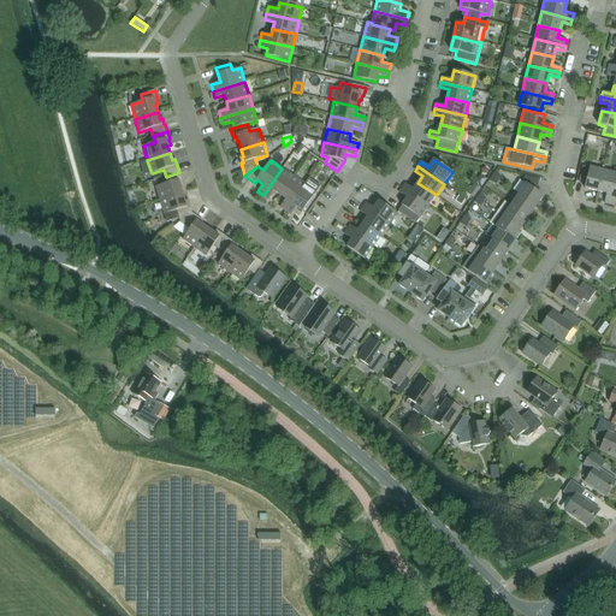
[(598,191),(604,171),(590,167),(590,169),(582,166),(579,181),(586,182),(585,189),(598,191)]
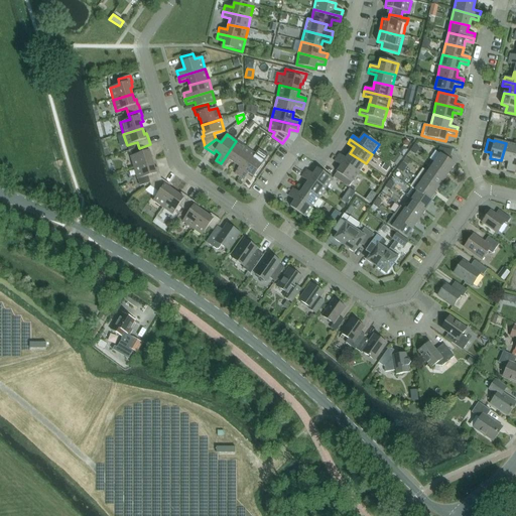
[(230,160),(234,163),(246,147),(236,141),(221,163),(225,167),(230,160)]
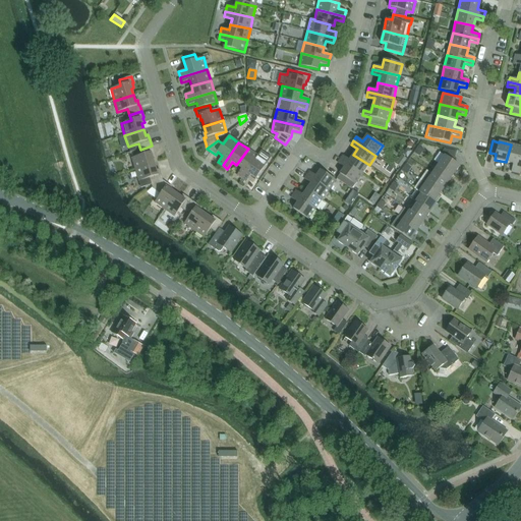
[(520,150),(520,147),(511,145),(506,162),(513,164),(511,172),(515,173),(520,150)]
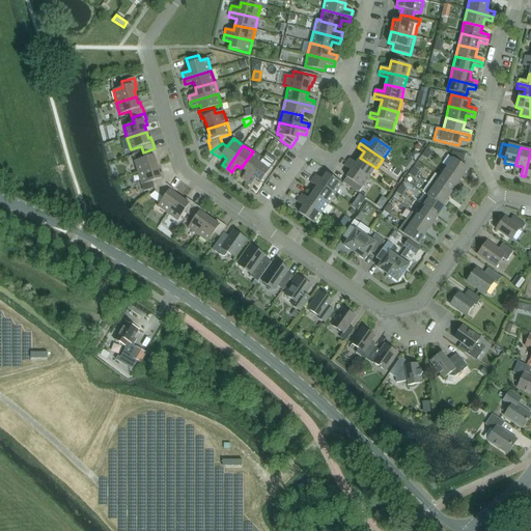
[(134,161),(138,173),(158,167),(156,161),(158,160),(157,156),(157,155),(155,148),(143,152),(144,158),(134,161)]
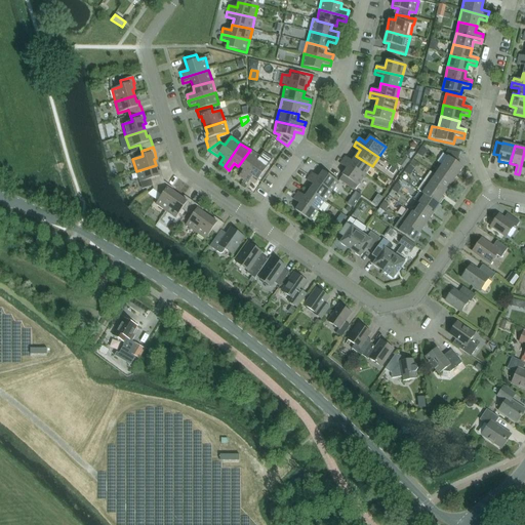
[(239,176),(243,180),(259,157),(250,150),(238,166),(243,170),(239,176)]
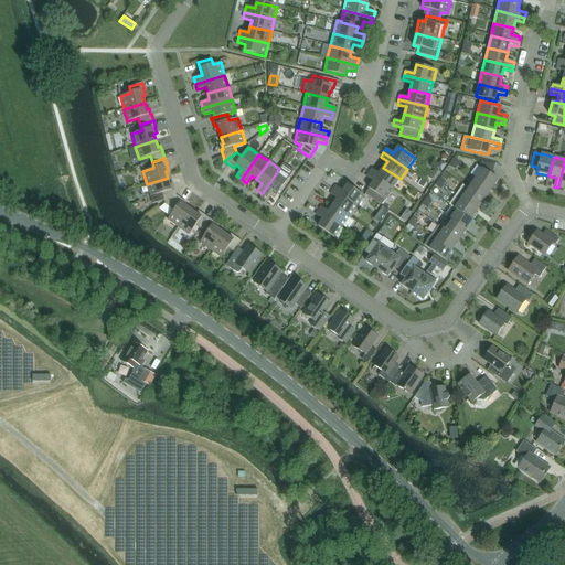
[(482,169),(476,179),(491,190),(499,180),(491,174),(493,172),(494,164),(482,162),(478,167),(482,169)]
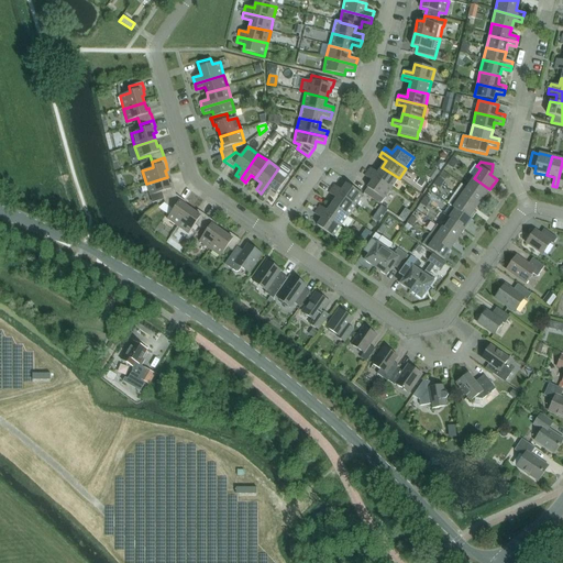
[(367,173),(392,189),(399,178),(382,167),(378,173),(371,168),(367,173)]
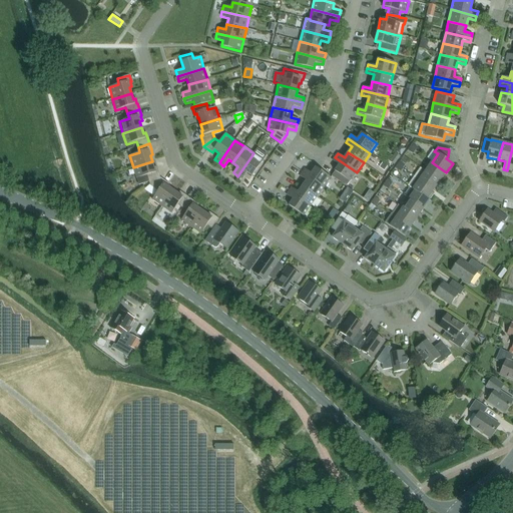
[(396,152),(390,161),(395,164),(401,156),(396,152)]
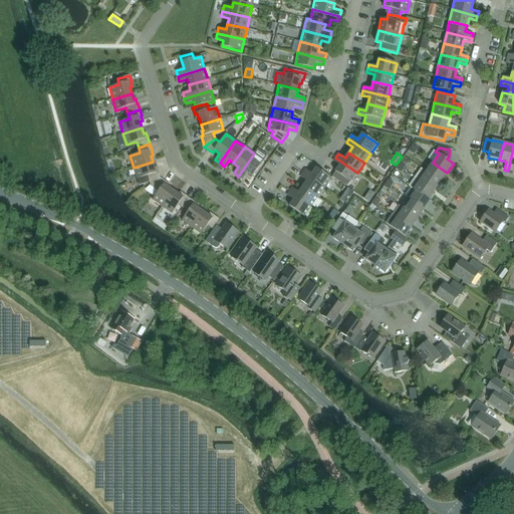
[(247,173),(252,177),(264,161),(254,154),(238,177),(243,180),(247,173)]
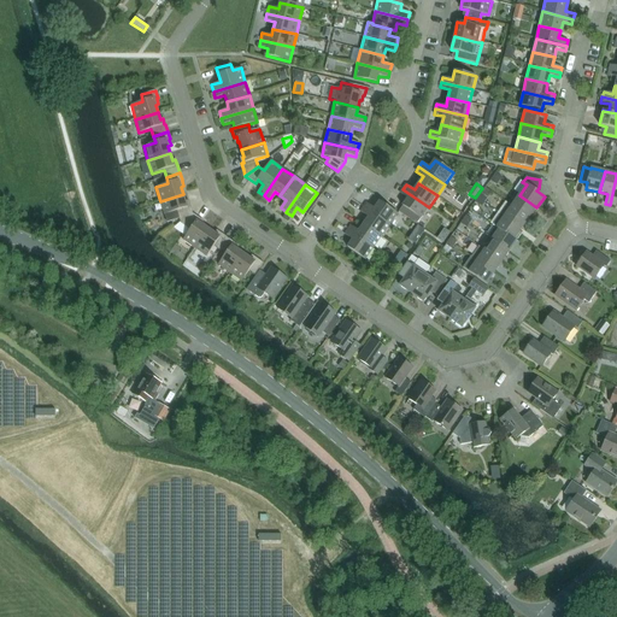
[(417,224),(421,218),(429,207),(403,189),(400,193),(407,199),(403,206),(404,206),(399,212),(417,224)]
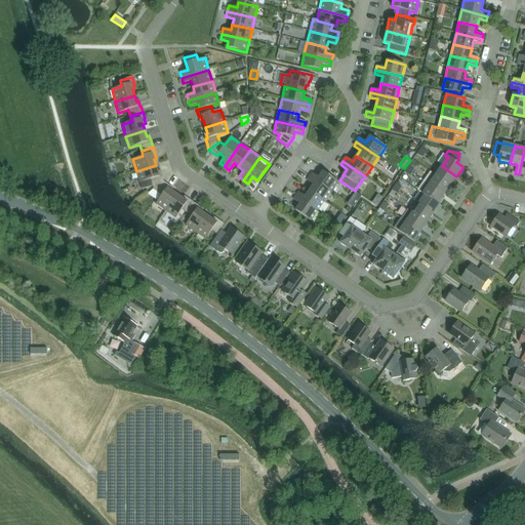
[(152,186),(153,190),(164,182),(164,180),(162,175),(161,175),(160,170),(158,171),(156,165),(136,171),(142,189),(152,186)]
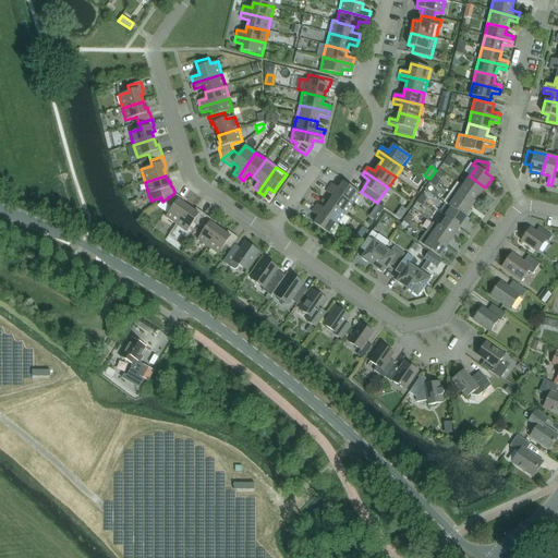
[(470,177),(462,186),(478,197),(485,187),(470,177)]
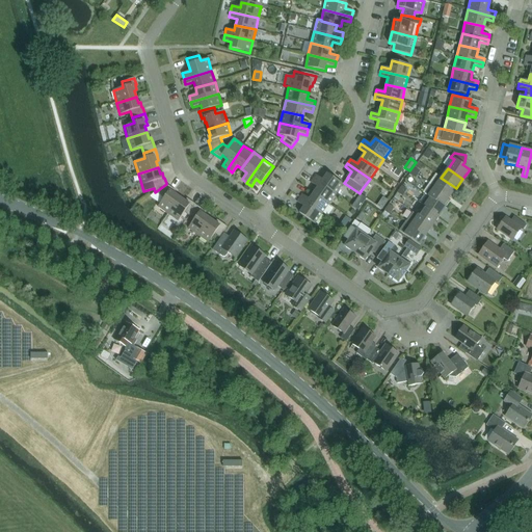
[(398,178),(402,174),(396,169),(393,174),(398,178)]
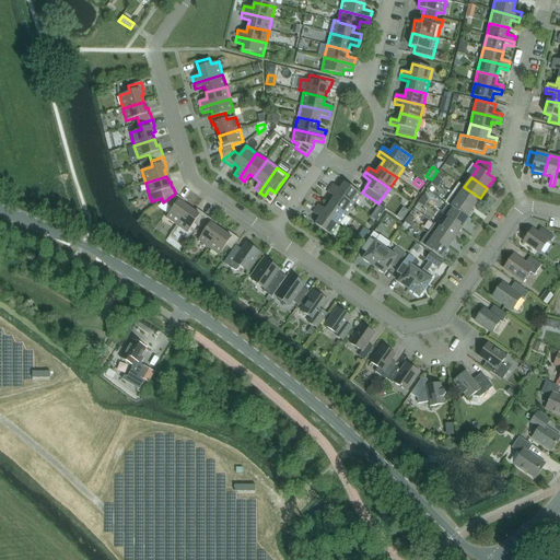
[(333,184),(329,188),(353,205),(361,194),(345,183),(340,189),(333,184)]
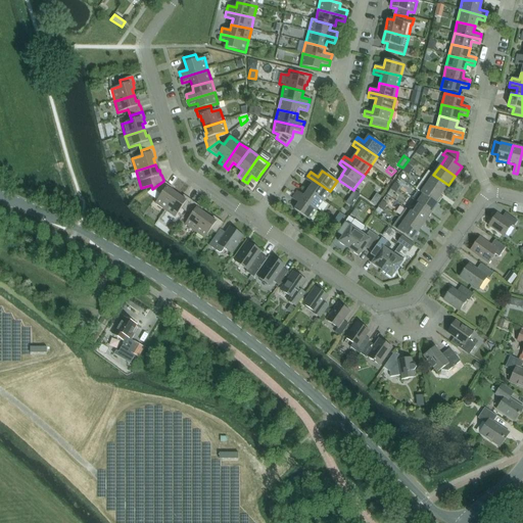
[(448,185),(433,175),(428,171),(422,180),(442,194),(448,185)]
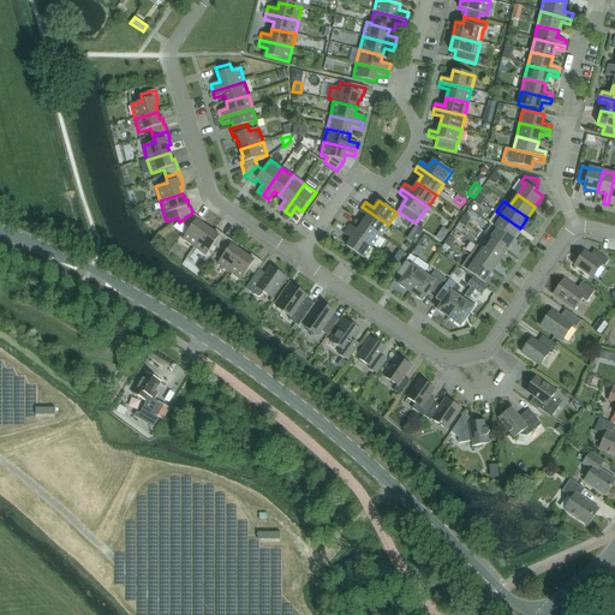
[(388,225),(362,207),(359,212),(366,216),(362,224),(380,236),(388,225)]
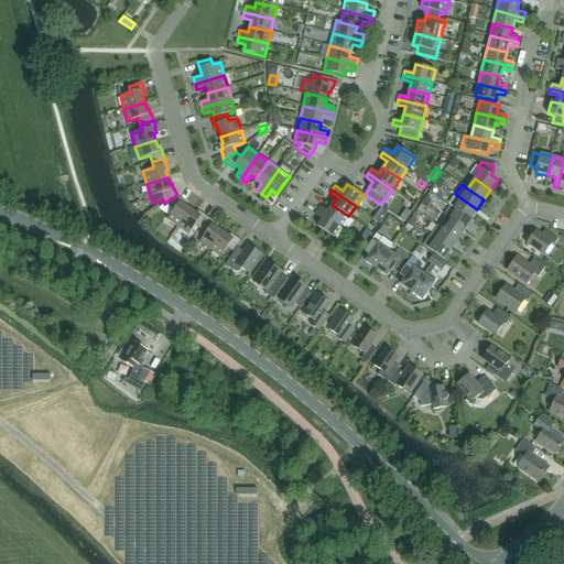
[(470,218),(477,209),(455,194),(448,205),(451,206),(455,209),(456,209),(470,219),(470,218)]
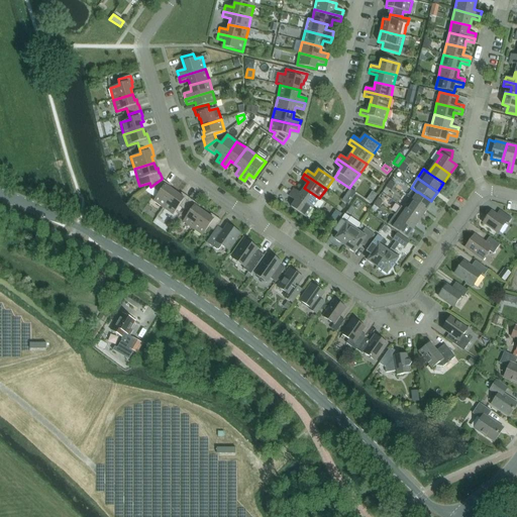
[(163,208),(175,192),(169,188),(170,188),(166,185),(167,183),(162,180),(163,180),(162,179),(150,187),(160,193),(153,201),(163,208)]
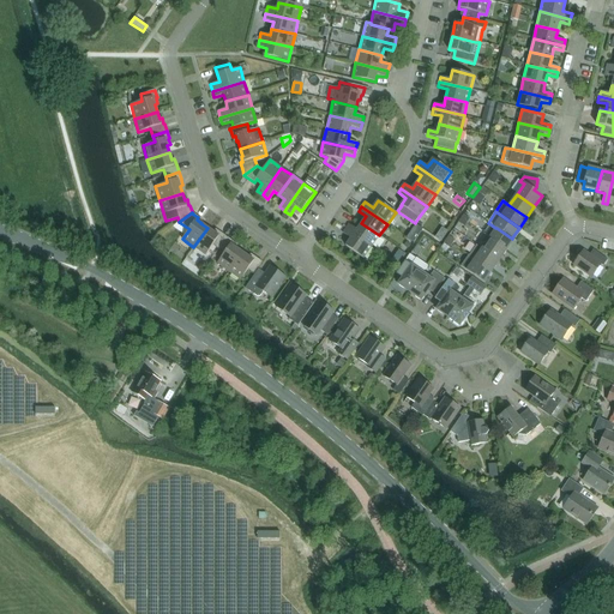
[(372,247),(379,235),(361,223),(356,230),(349,224),(345,229),(372,247)]
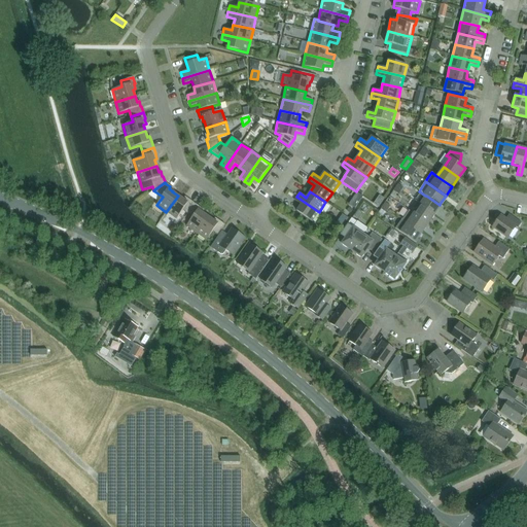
[(362,197),(357,192),(350,205),(355,208),(362,197)]
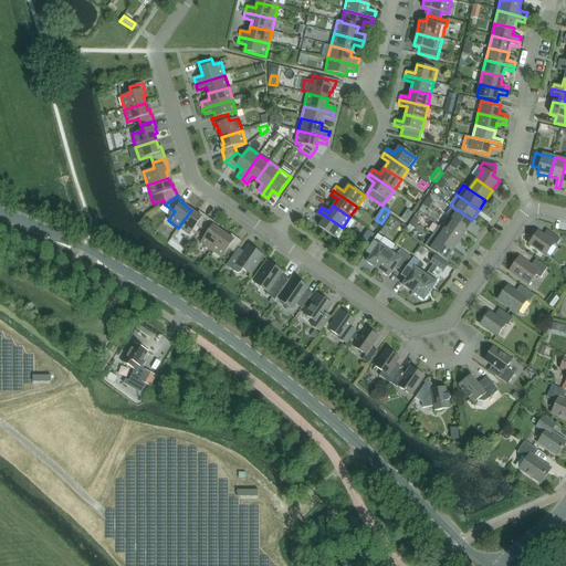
[(474,221),(472,219),(472,220),(458,210),(457,210),(452,207),(446,216),(451,220),(467,231),(474,221)]
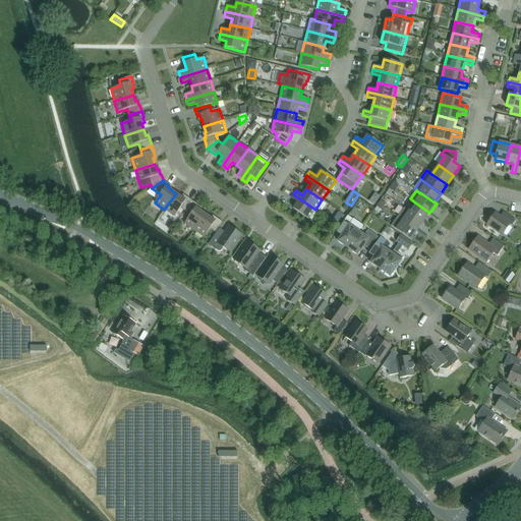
[(185,212),(192,201),(187,197),(185,199),(181,196),(181,197),(176,193),(164,210),(174,217),(180,208),(185,212)]
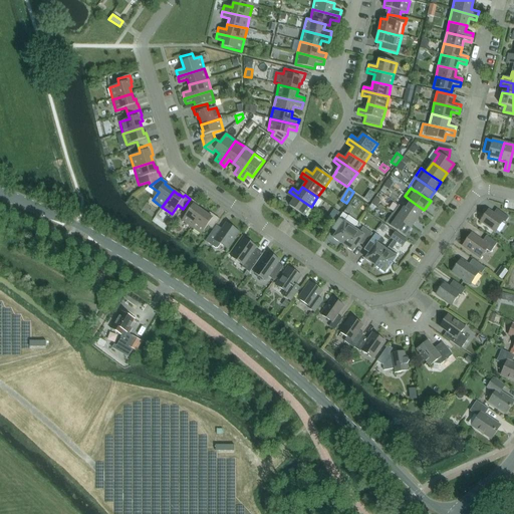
[(304,217),(311,207),(289,192),(287,195),(293,200),(289,206),(304,217)]
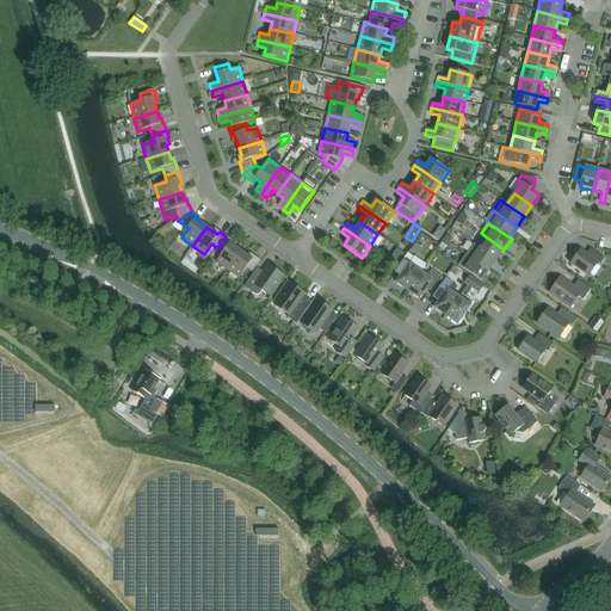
[(226,236),(217,248),(223,252),(216,263),(228,271),(241,251),(235,247),(235,246),(230,242),(233,241),(226,236)]
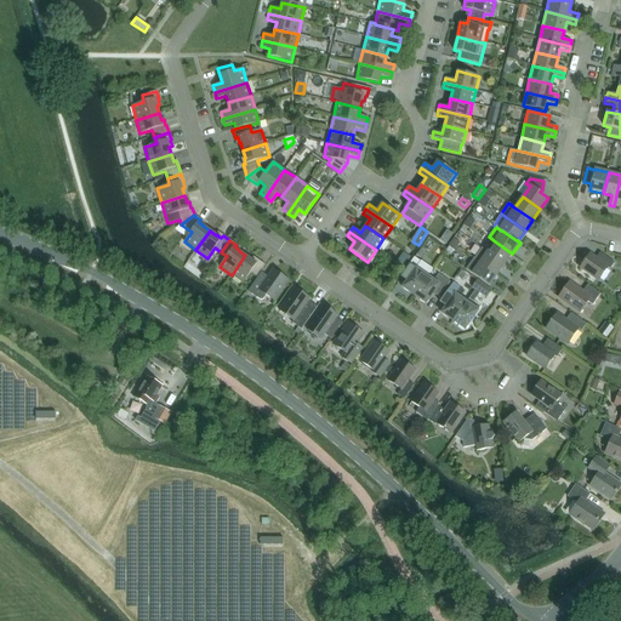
[(495,241),(486,251),(505,265),(512,254),(495,241)]
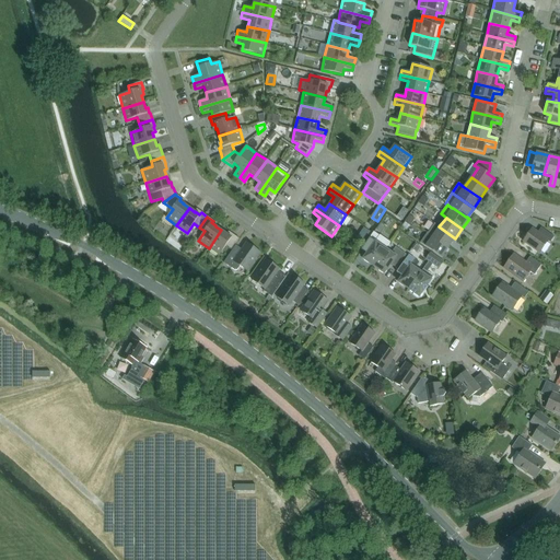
[(455,238),(439,226),(439,228),(434,223),(427,233),(448,248),(455,238)]
